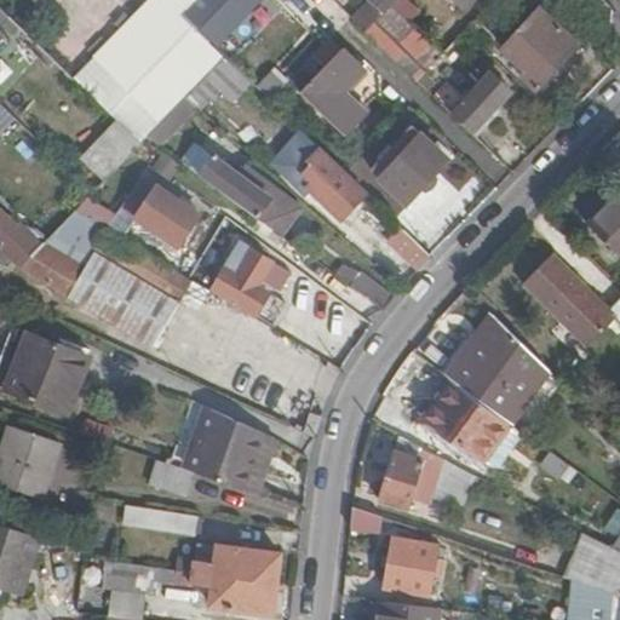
[(97,59),(161,122),(185,96),(223,56),(181,15),(193,0),(153,0),(132,22),(122,33),(110,46),(97,59)]
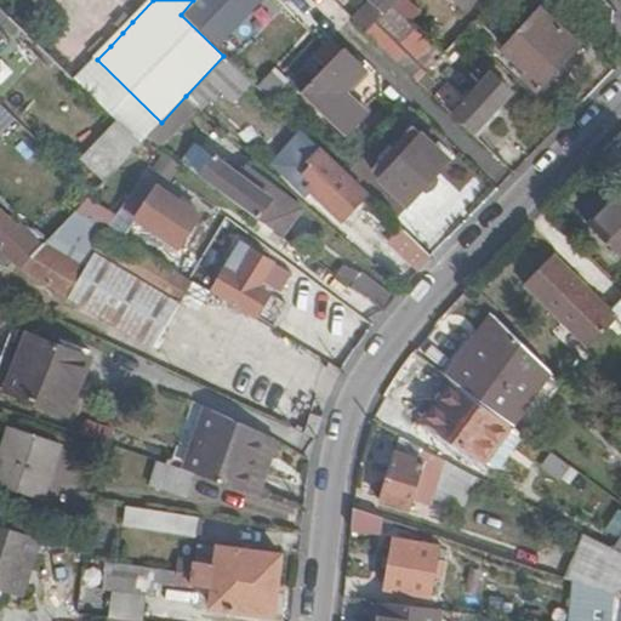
[(369,0),(353,18),(368,32),(391,7),(398,0),(397,0),(369,0)]
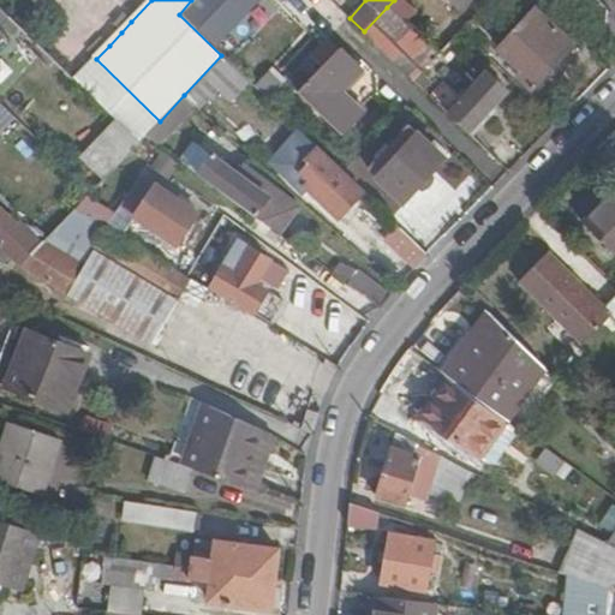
[(419,11),(406,0),(394,0),(387,7),(405,25),(419,11)]
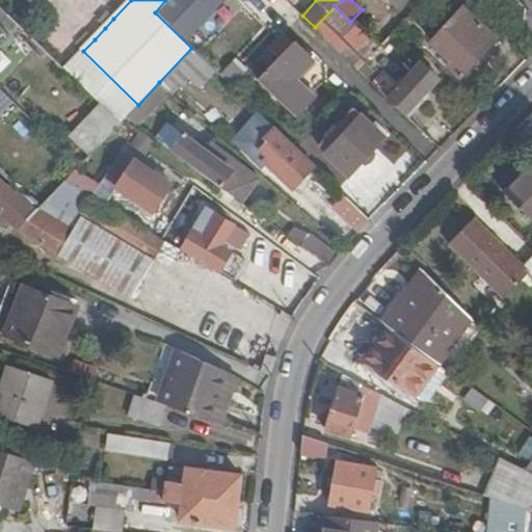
[(335,6),(315,27),(357,69),(363,63),(378,48),(350,22),(335,6)]
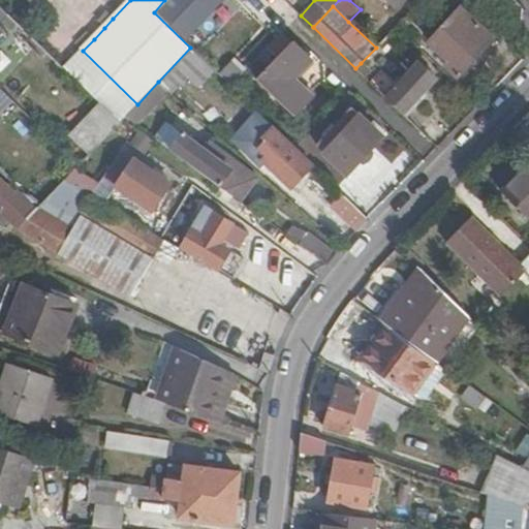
[(0,43),(9,34),(0,25),(0,21),(7,14),(0,7),(0,43)]
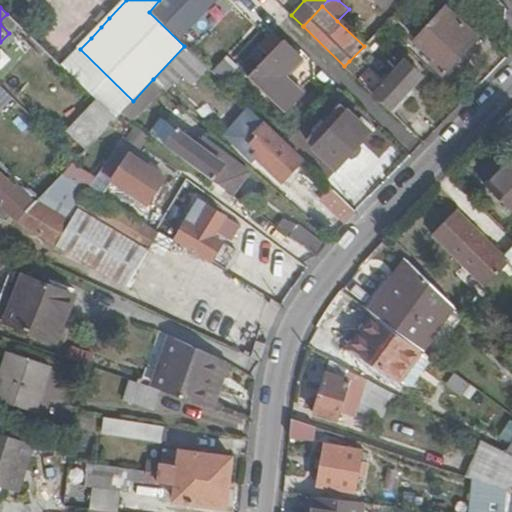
[(435,58),(431,63),(443,74),(478,36),(445,7),(416,39),(435,58)]
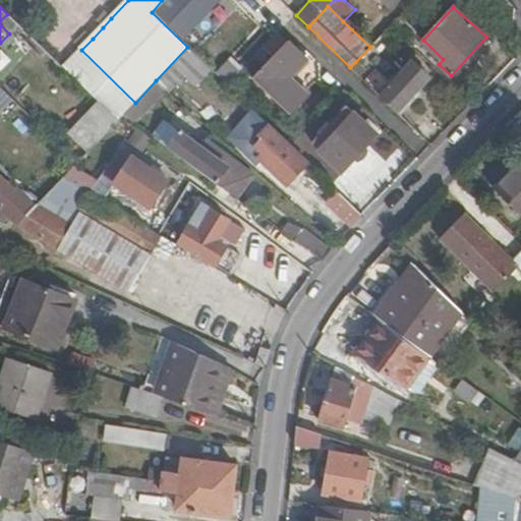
[(97,21),(103,27),(111,18),(105,12),(97,21)]
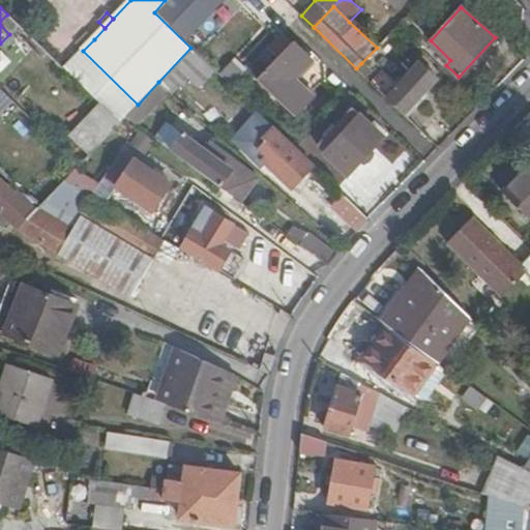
[(251,63),(262,74),(296,38),(286,28),(251,63)]
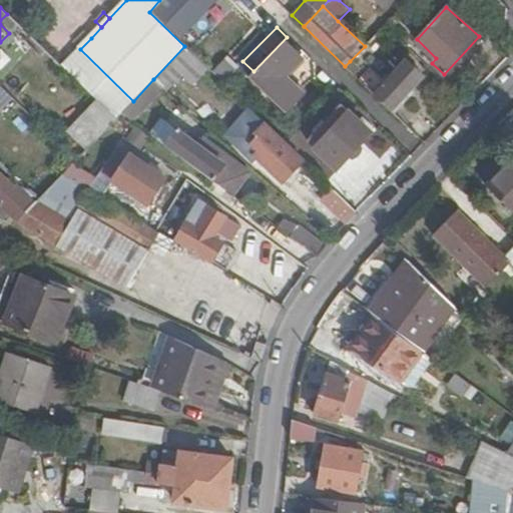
[(74,43),(80,49),(91,38),(85,32),(74,43)]
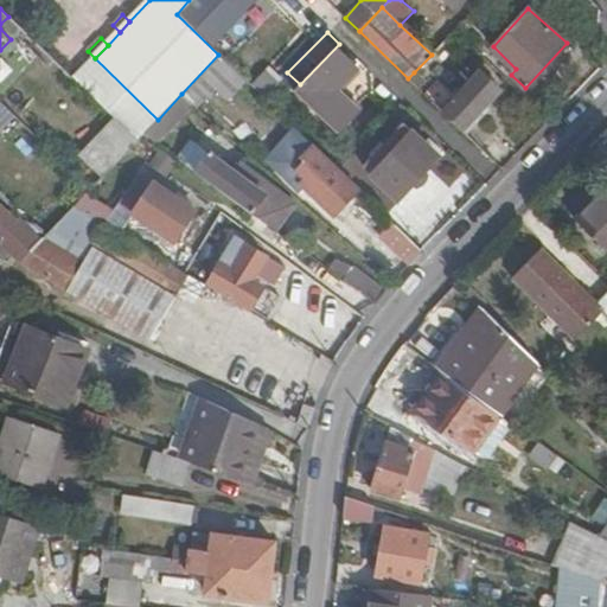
[(343,126),(364,104),(343,84),(363,63),(340,43),(339,44),(300,84),(343,126)]
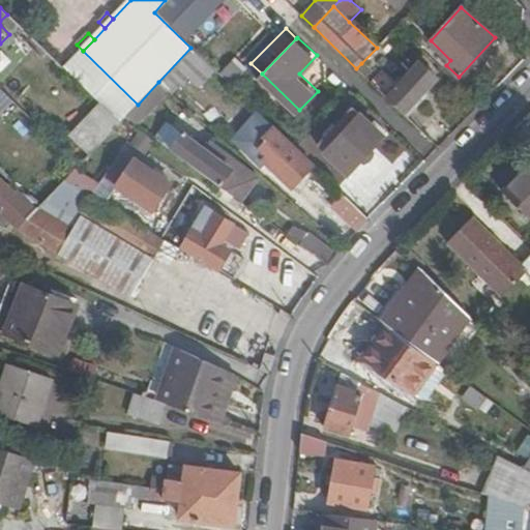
[(203,49),(213,66),(231,56),(221,38),(203,49)]
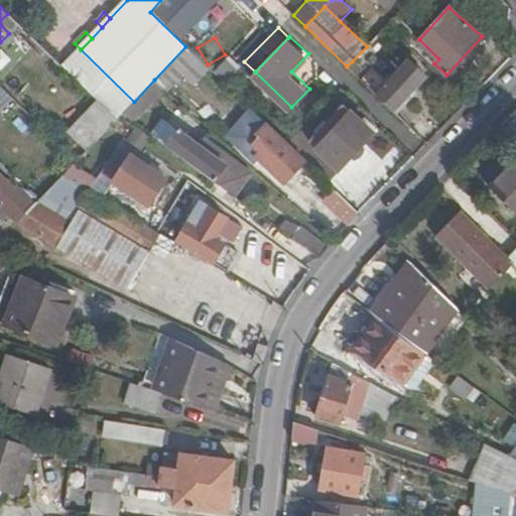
[(185,46),(154,80),(163,89),(169,94),(183,77),(194,86),(210,70),(185,46)]
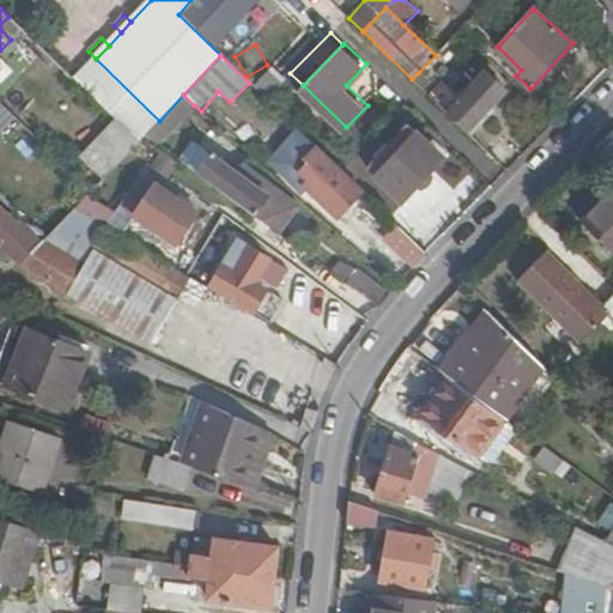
[(159,121),(96,59),(74,82),(138,143),(145,135),(159,121)]
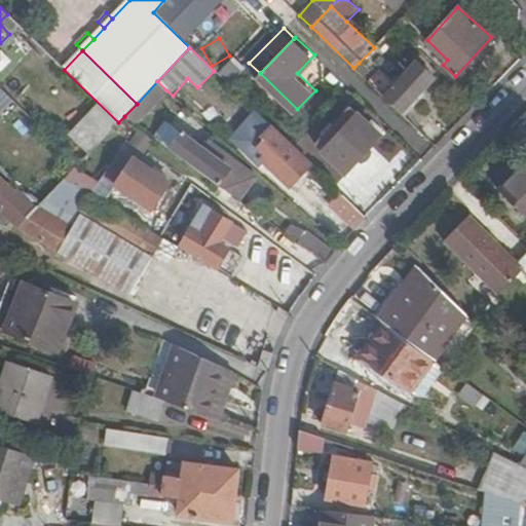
[(384,98),(401,113),(436,76),(419,61),(396,85),(384,98)]
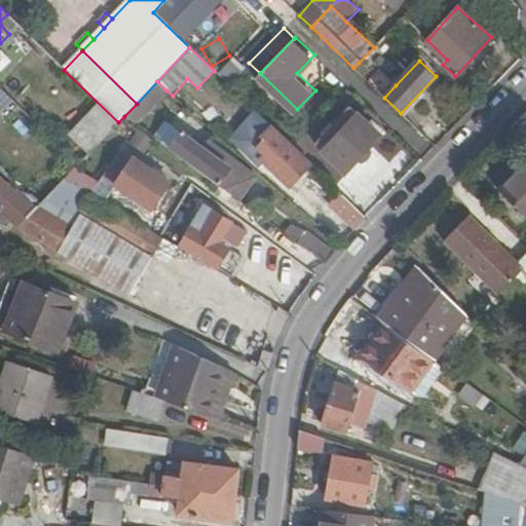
[(368,71),(359,63),(353,68),(363,76),(368,71)]
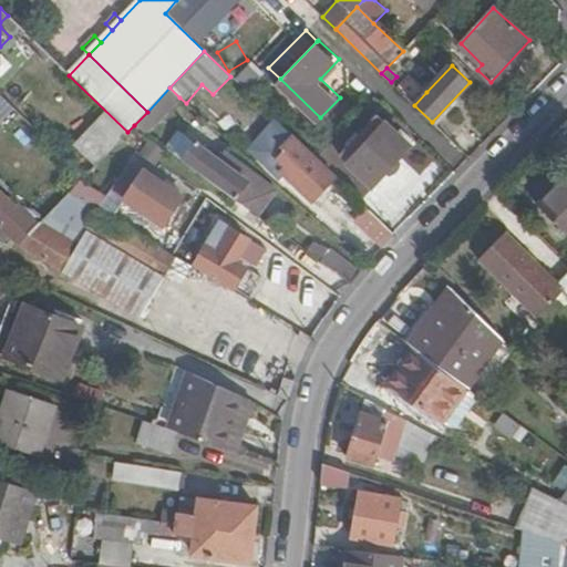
[(408,74),(395,88),(414,105),(426,92),(408,74)]
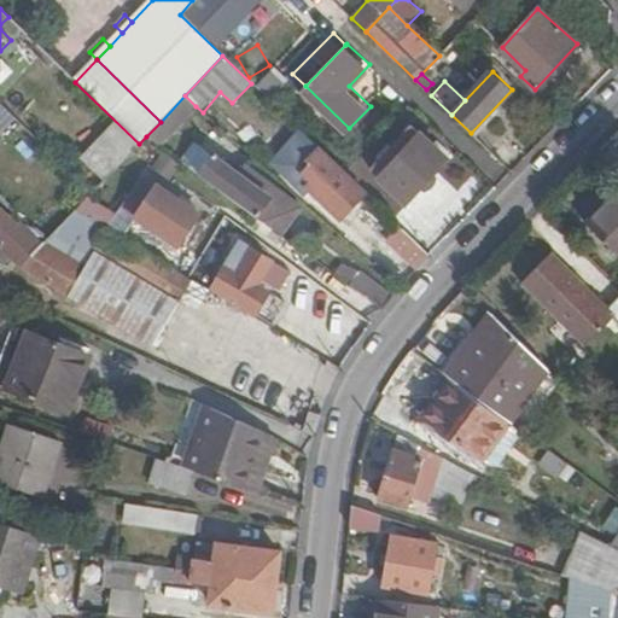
[(146,136),(158,145),(196,106),(185,95),(161,122),(146,136)]
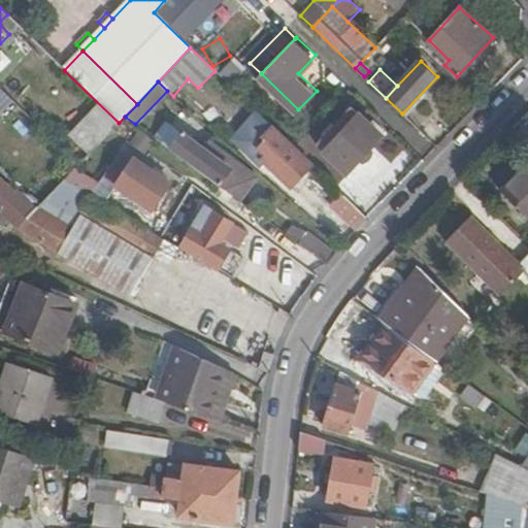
[(206,114),(222,129),(239,109),(224,96),(206,114)]
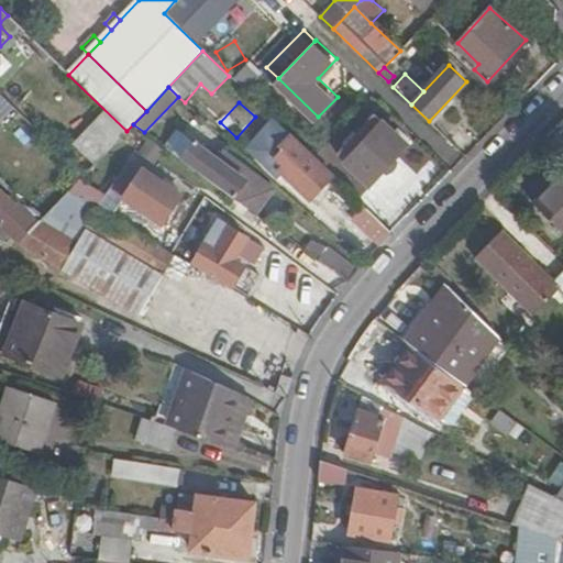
[(406,144),(375,114),(360,130),(372,142),(351,165),(370,184),(406,144)]
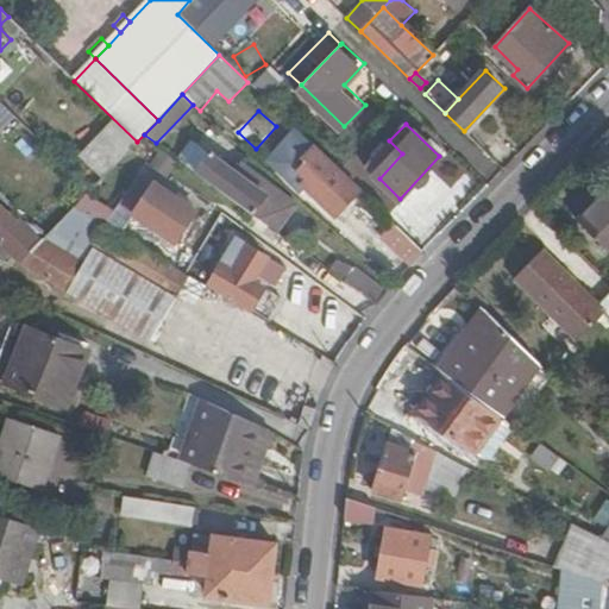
[(302,194),(307,190),(313,184),(297,169),(308,157),(312,161),(320,151),(302,135),(272,165),(302,194)]
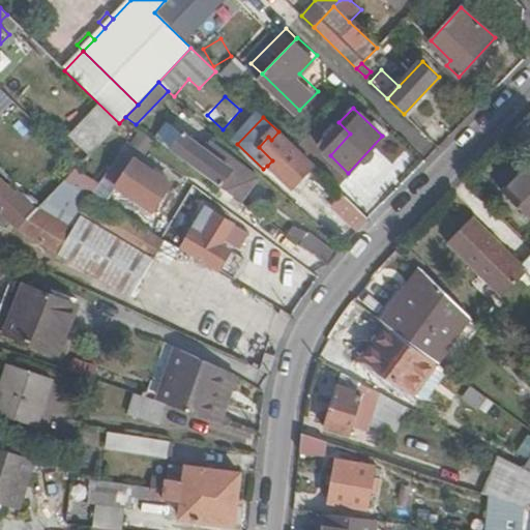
[(156,139),(172,150),(184,134),(169,122),(156,139)]
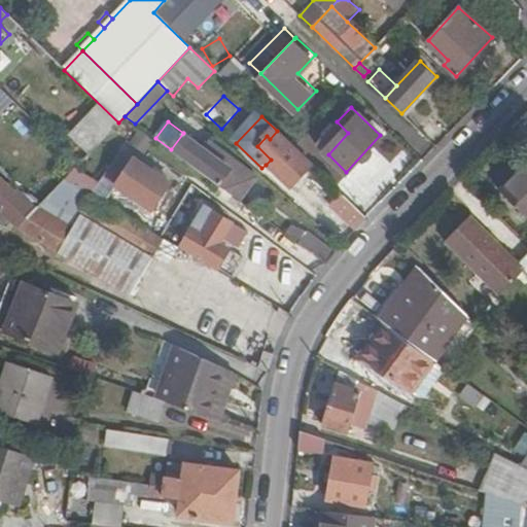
[(289,188),(313,166),(308,161),(301,153),(296,149),(277,131),(270,139),(267,136),(257,146),(271,160),(266,165),(289,188)]
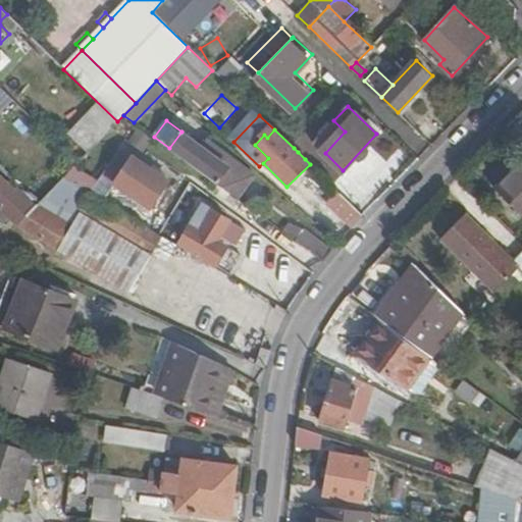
[(169,148),(238,198),(249,181),(238,174),(244,166),(228,156),(223,162),(181,132),(169,148)]
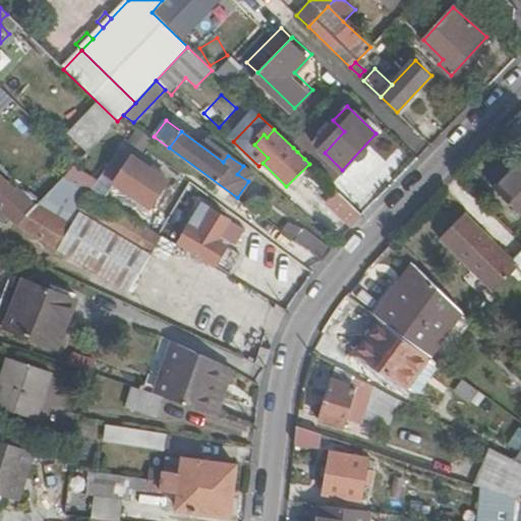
[(302,146),(297,152),(304,159),(310,154),(302,146)]
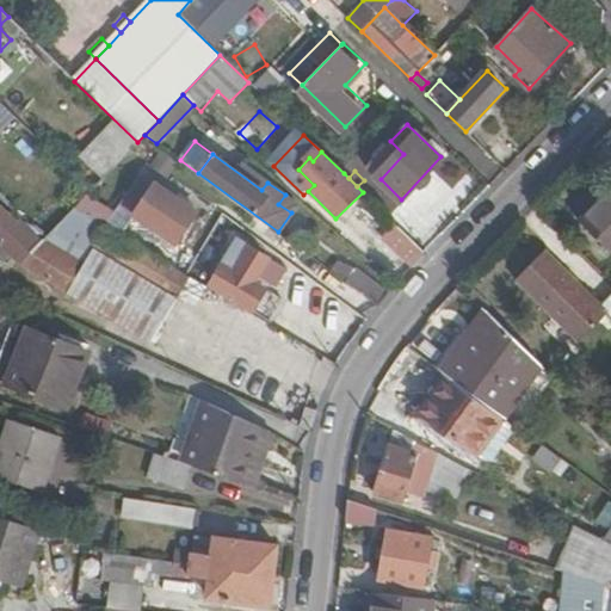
[(610,189),(610,173),(573,210),(581,220),(610,189)]
